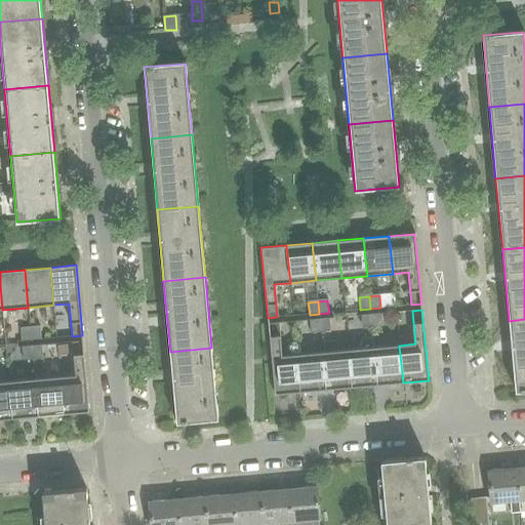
[(382,327),(381,315),(371,316),(372,328),(382,327)]
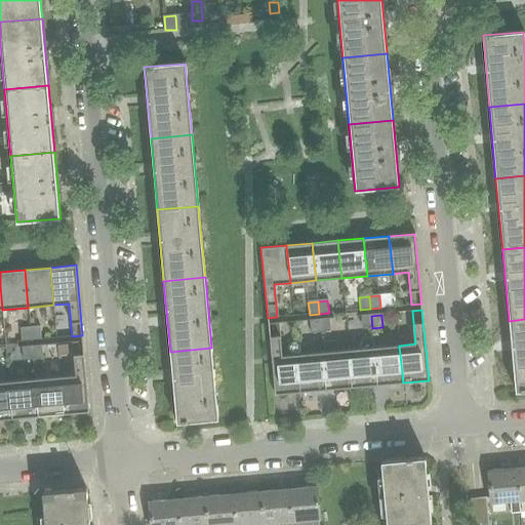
[(362,329),(372,328),(371,316),(361,317),(362,329)]
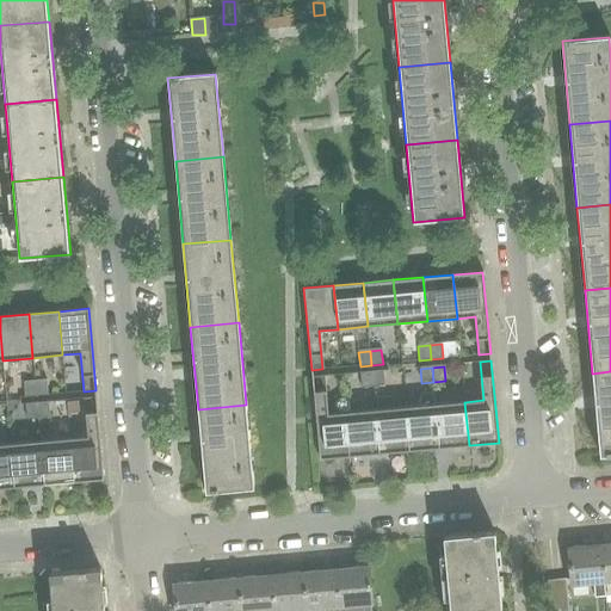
[(600,456),(610,455),(610,371),(592,374),(600,456)]
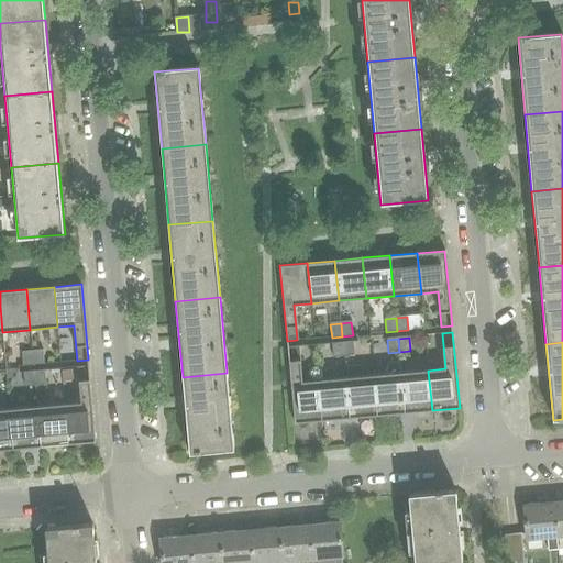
[(333,359),(344,357),(343,343),(332,344),(333,359)]
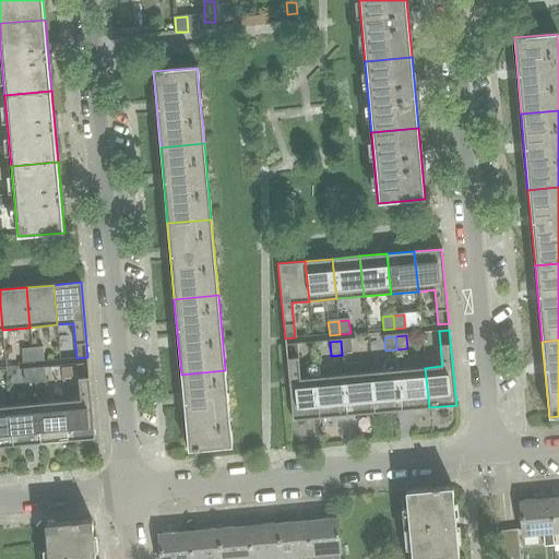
[(341,341),(342,355),(352,354),(351,341),(341,341)]
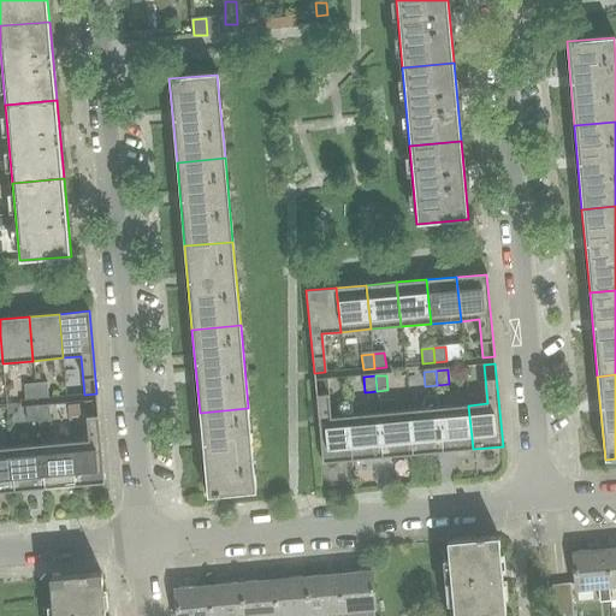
[(323,463),(353,461),(348,416),(330,418),(326,379),(314,380),(323,463)]
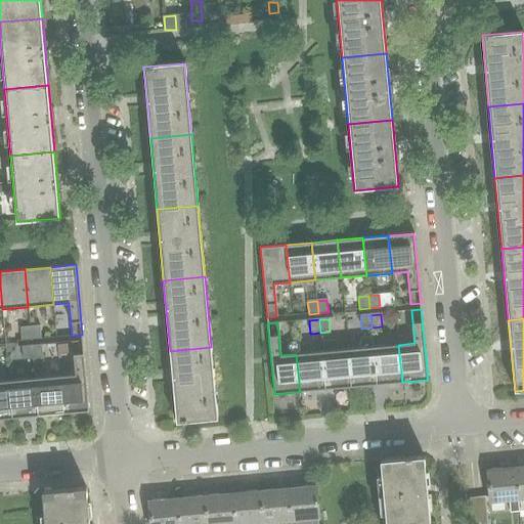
[(22,341),(32,340),(31,326),(20,328),(22,341)]
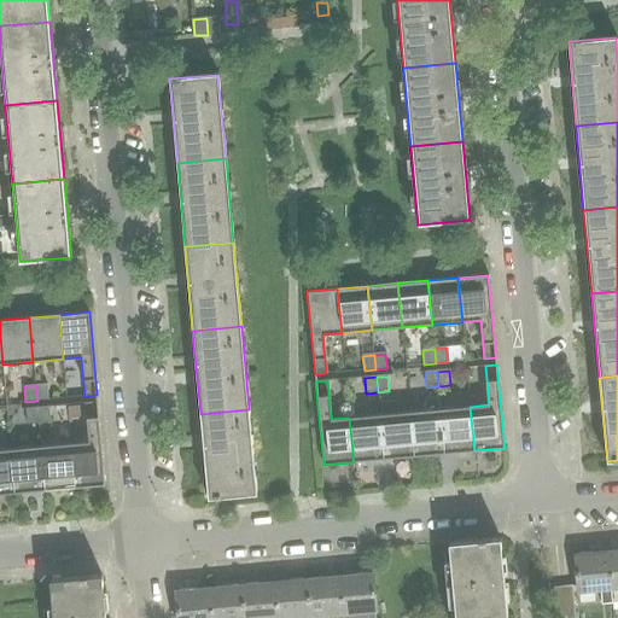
[(50,400),(48,385),(36,385),(38,401),(50,400)]
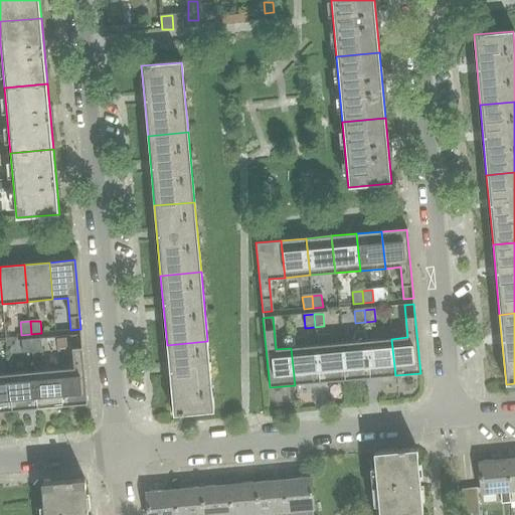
[(345,380),(370,378),(366,341),(365,331),(354,332),(353,342),(341,343),(345,380)]
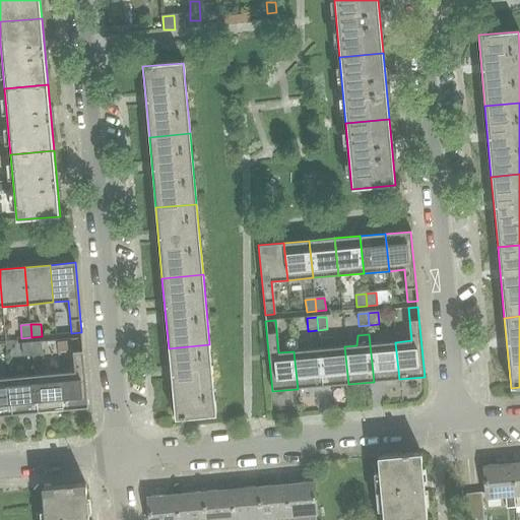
[(72,339),(73,351),(83,350),(82,338),(72,339)]
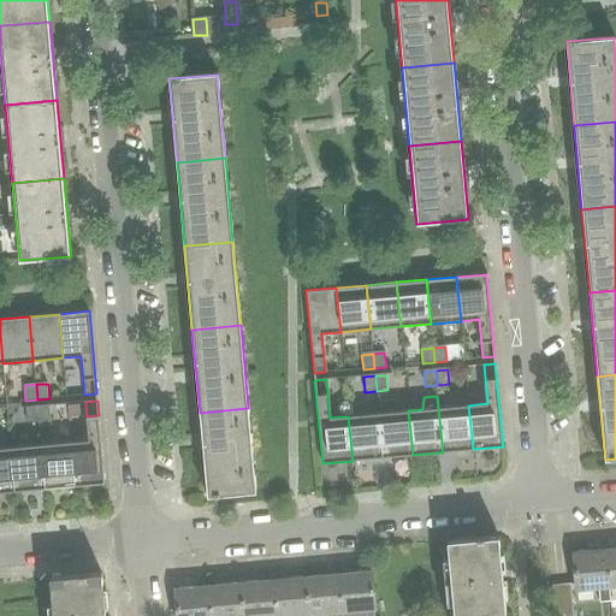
[(379,413),(378,414),(383,457),(413,455),(408,410),(396,412),(396,401),(378,402),(379,413)]
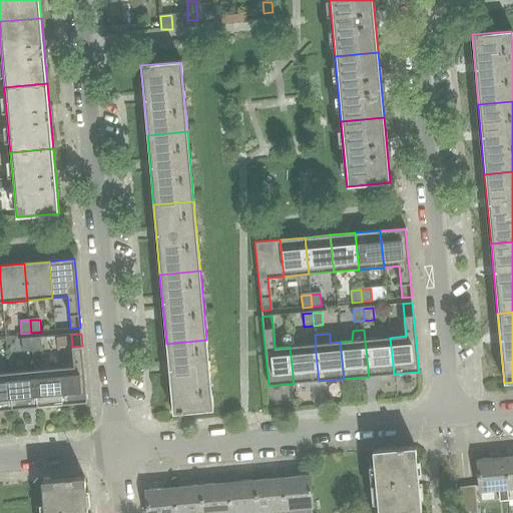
[(42,351),(41,338),(31,339),(32,352),(42,351)]
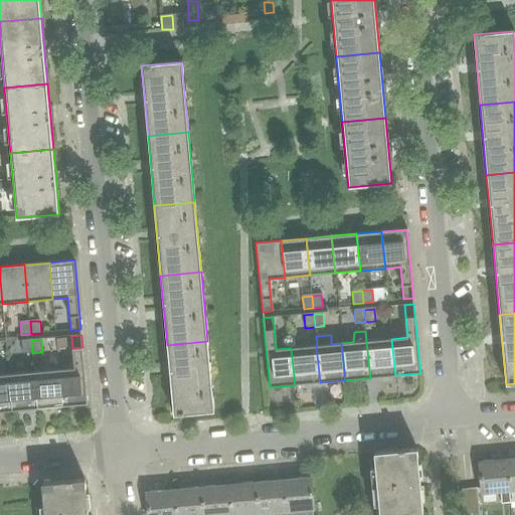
[(57,349),(67,348),(66,339),(56,339),(57,349)]
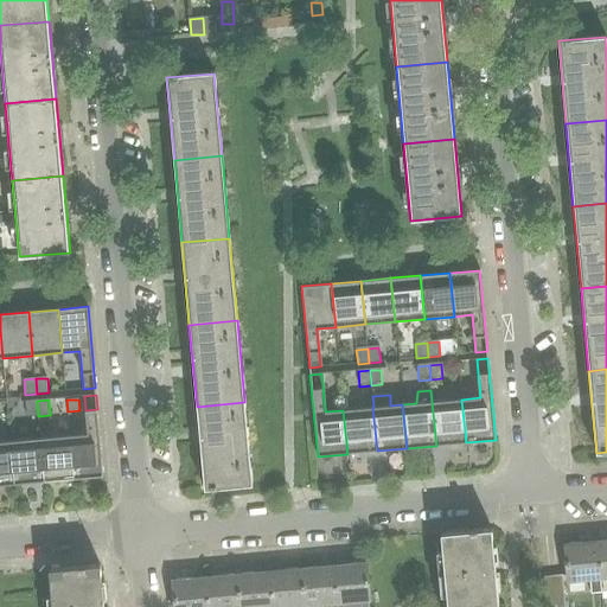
[(466,442),(461,400),(432,402),(436,446),(466,442)]
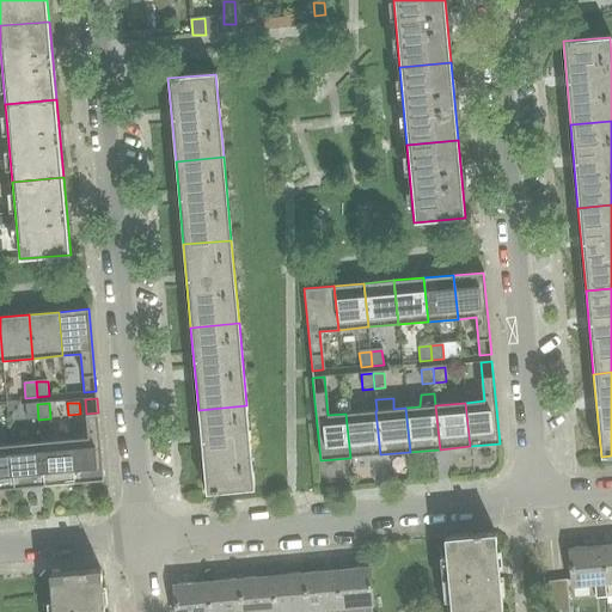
[(38,420),(37,404),(25,405),(28,421),(38,420)]
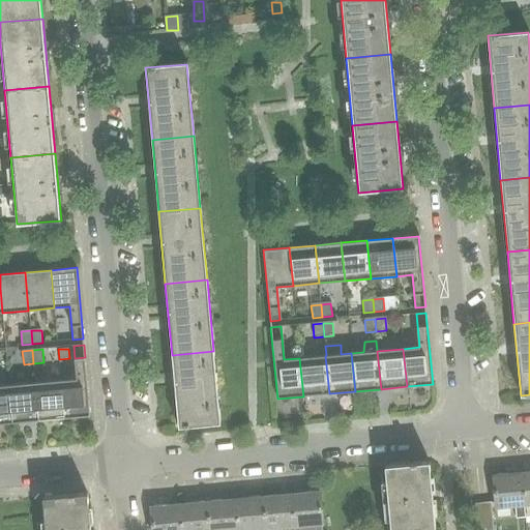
[(213,351),(172,355),(178,428),(221,423),(213,351)]
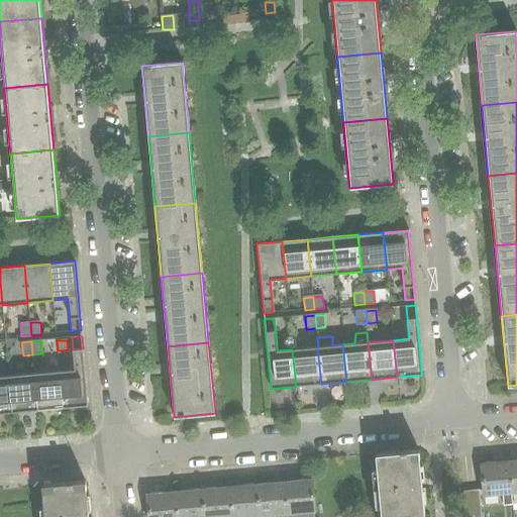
[(296,387),(321,384),(317,347),(292,349),(296,387)]
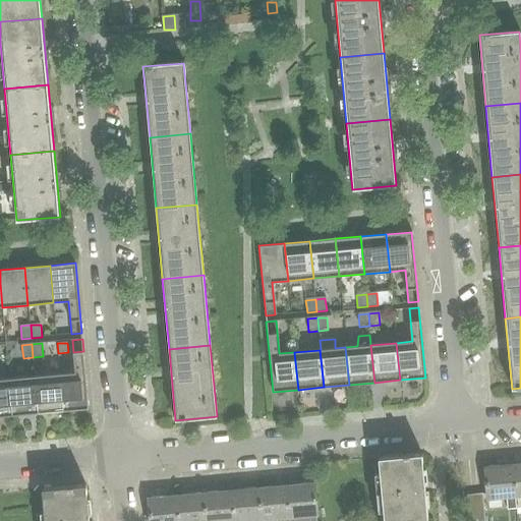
[(89,409),(83,351),(73,352),(75,372),(60,373),(63,411),(89,409)]
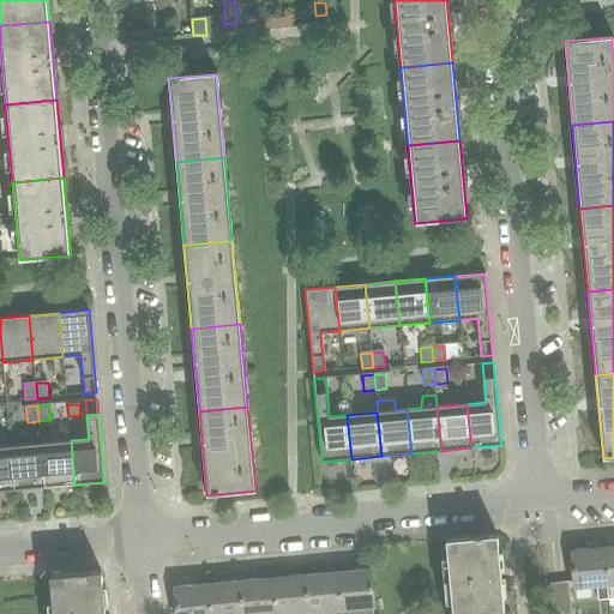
[(44,487),(74,485),(71,440),(41,444),(44,487)]
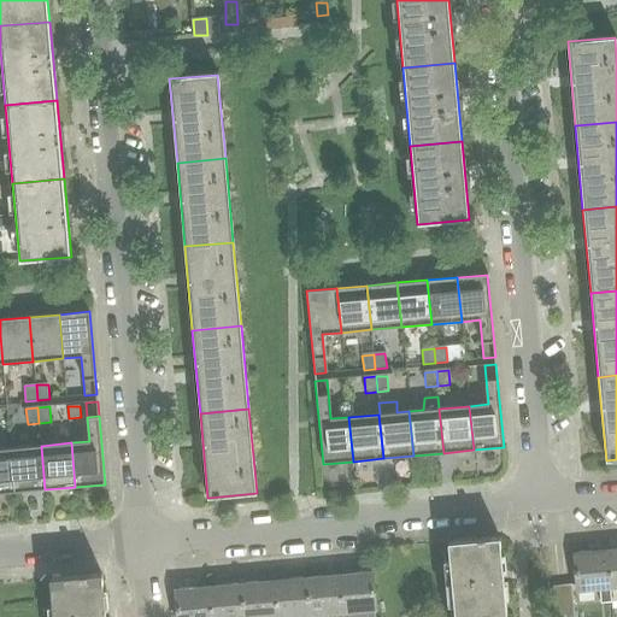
[(15,493),(45,489),(41,446),(11,448),(15,493)]
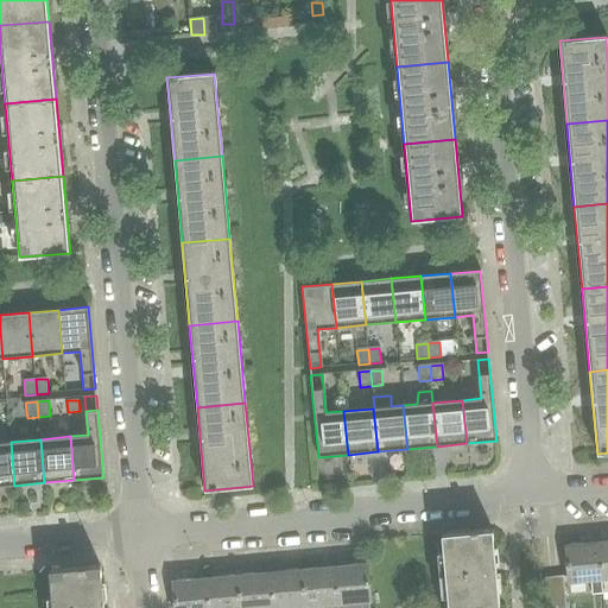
[(0,486),(14,486),(11,442),(0,442),(0,486)]
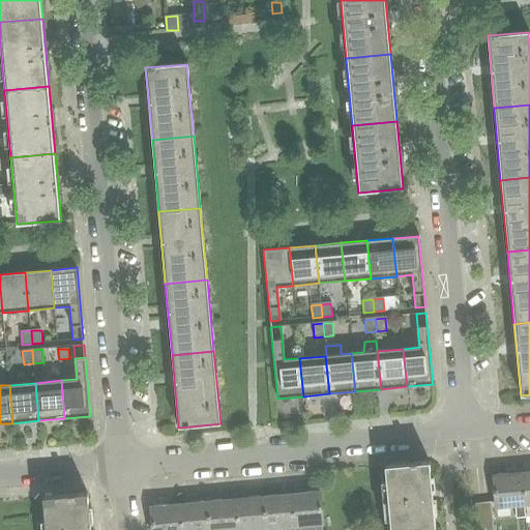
[(390,529),(434,529),(429,462),(385,465),(390,529)]
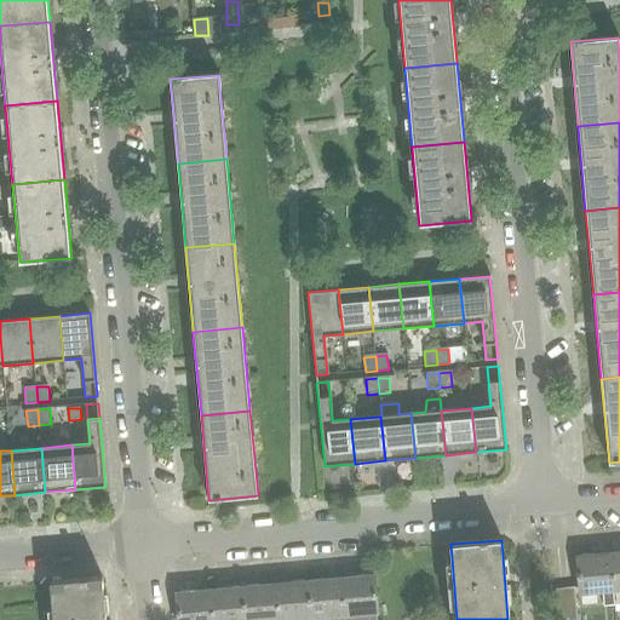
[(619,552),(609,554),(614,604),(619,603),(619,552)]
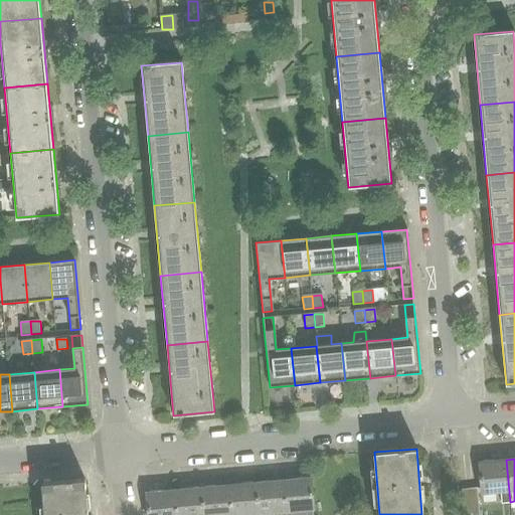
[(506,460),(478,463),(481,493),(500,491),(501,503),(510,502),(506,460)]
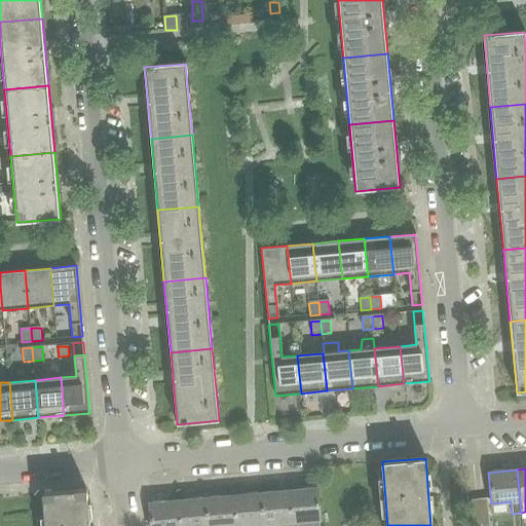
[(316,488),(288,490),(291,525),(300,525),(300,521),(320,520),(316,488)]
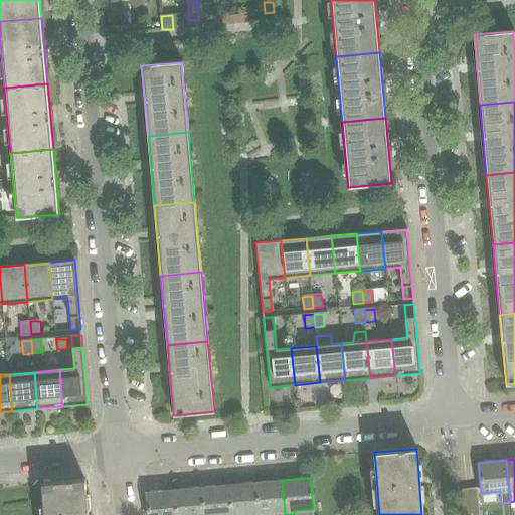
[(44,514),(88,514),(84,479),(41,483),(44,514)]
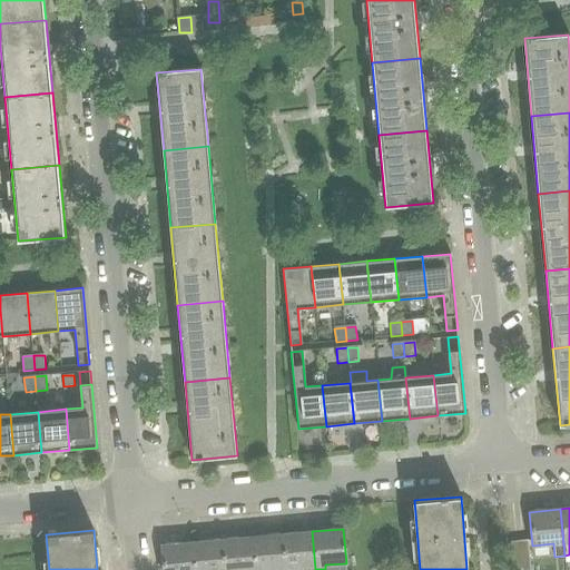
[(282,534),(285,569),(305,567),(305,569),(315,569),(312,531),(282,534)]
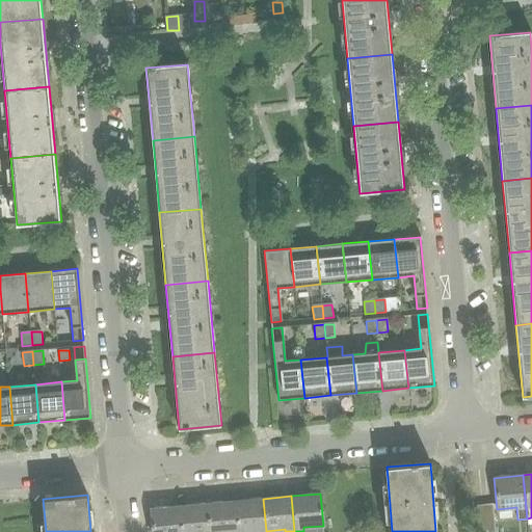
[(263,499),(235,501),(237,531),(255,531),(266,531),(263,499)]
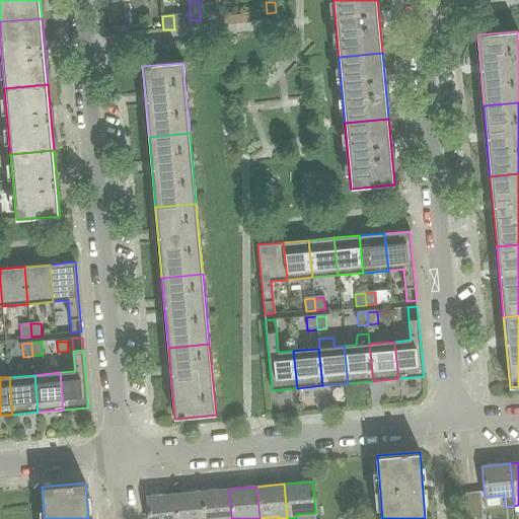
[(202,492),(204,518),(231,518),(229,489),(202,492)]
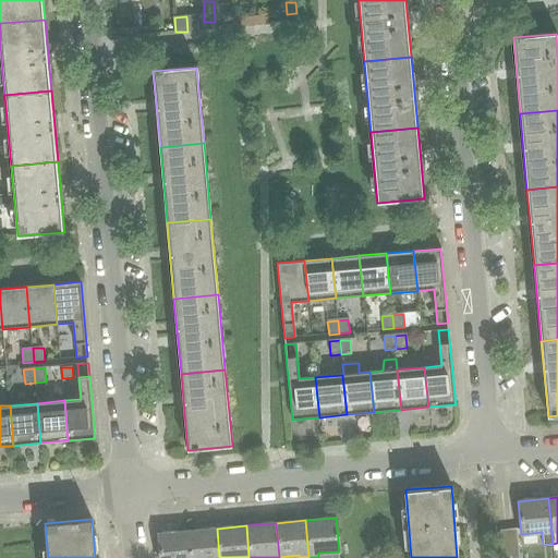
[(189,531),(190,557),(219,557),(217,529),(189,531)]
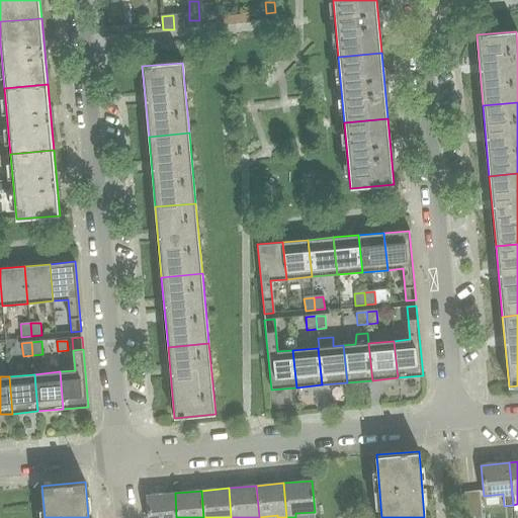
[(463,492),(464,517),(481,517),(479,491),(463,492)]
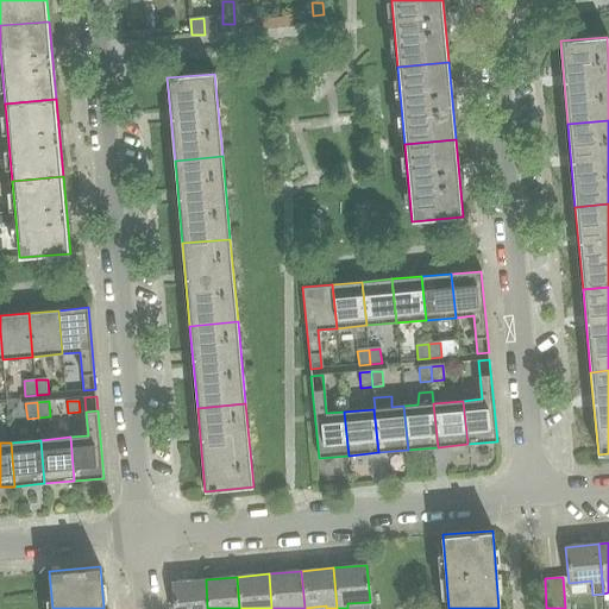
[(207,608),(206,579),(174,583),(173,583),(175,608),(207,608)]
